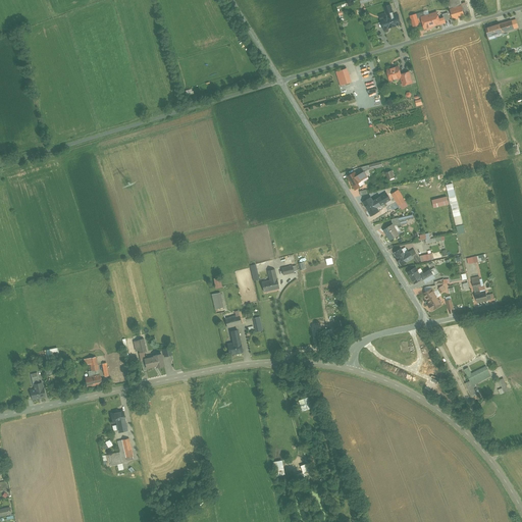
[(447,0),(451,9),(462,5),(460,0),(447,0)]
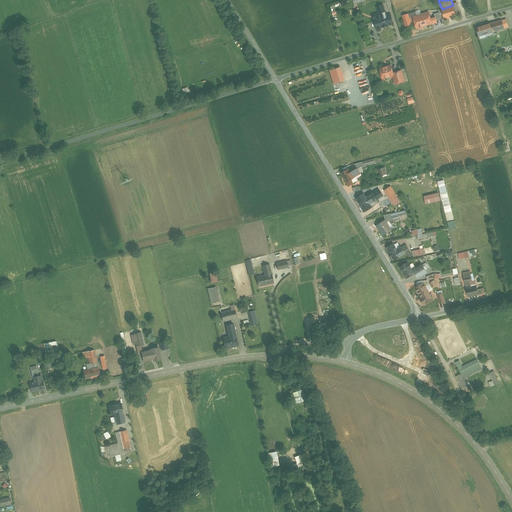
[(383,5),(378,7),(381,17),(386,16),(385,13),(386,13),(383,5)]
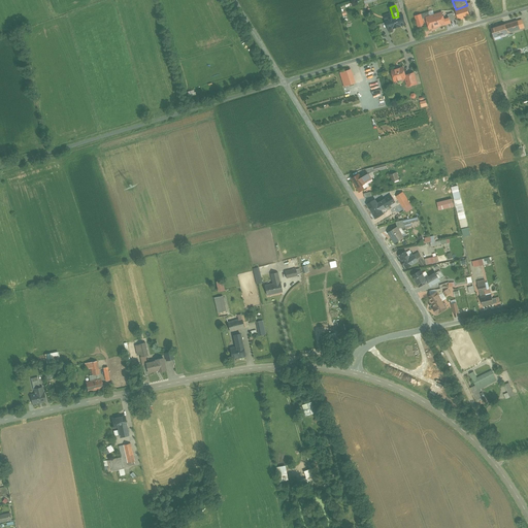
[(467,5),(456,9),(459,20),(470,17),(467,5)]
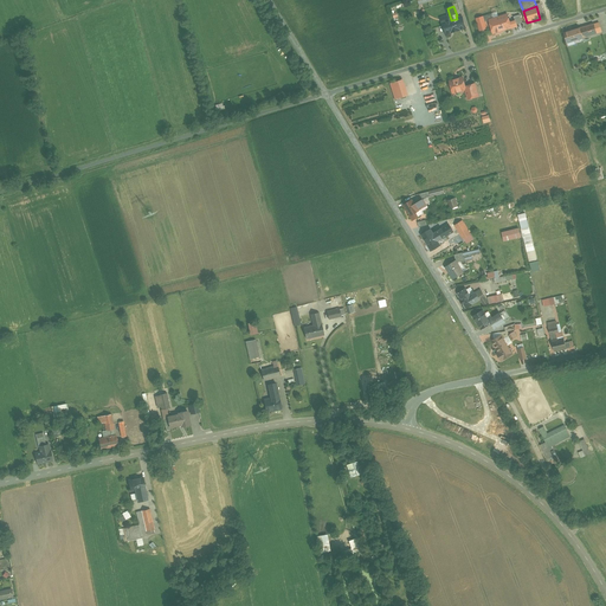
[(494,19),(489,20),(490,20),(494,33),(519,26),(516,19),(510,21),(508,14),(494,19)]
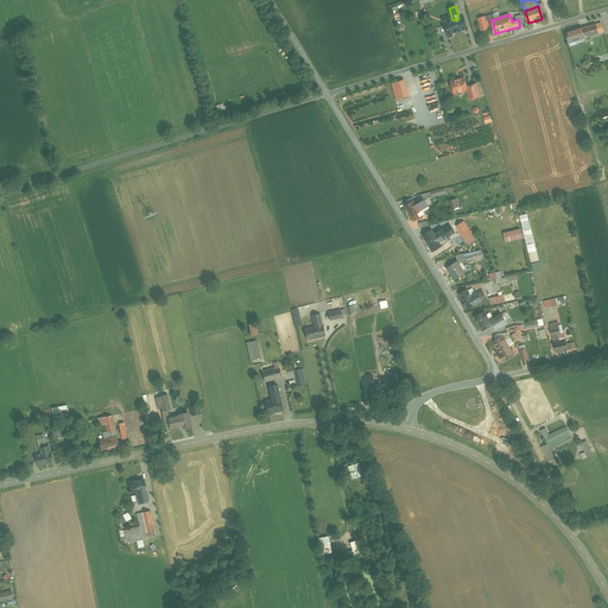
[(453,20),(444,24),(448,35),(468,27),(464,17),(453,20)]
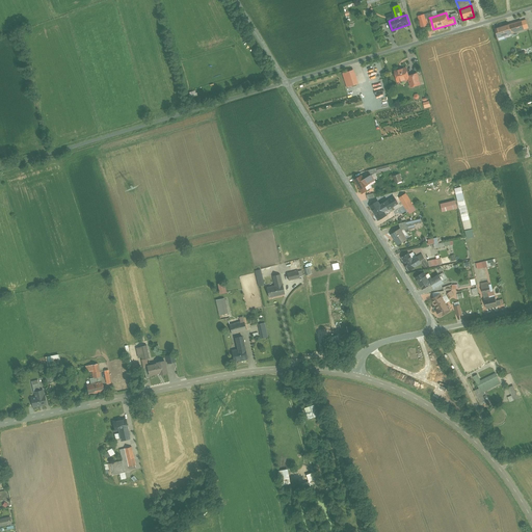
[(424,15),(419,16),(422,27),(428,25),(426,19),(424,15)]
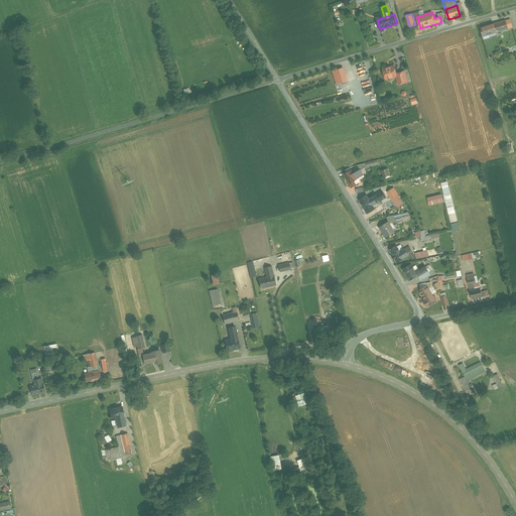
[(506,20),(494,24),(497,32),(502,30),(508,28),(506,20)]
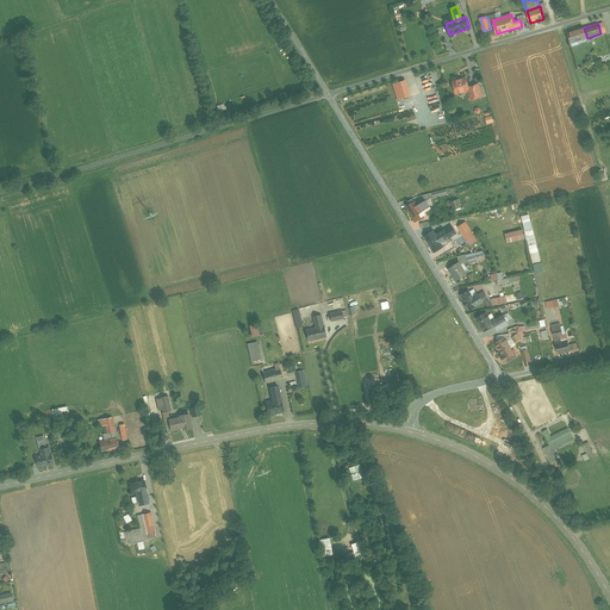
[(584,27),(568,32),(572,47),(578,45),(577,42),(587,38),(584,29),(584,27)]
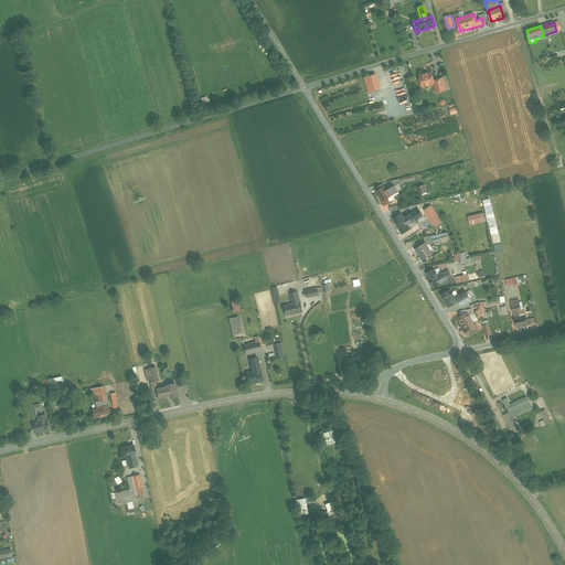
[(432,72),(419,75),(423,86),(435,83),(435,81),(432,72)]
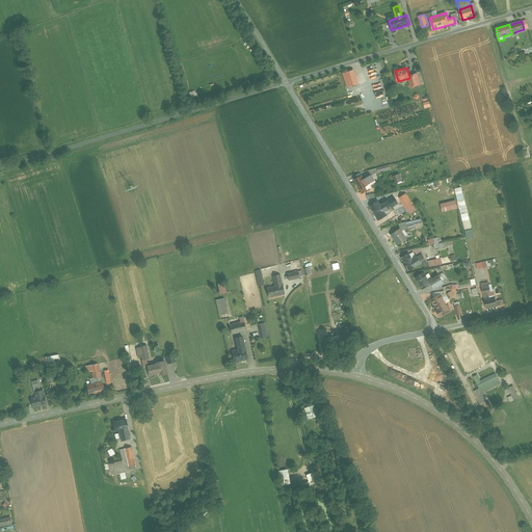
[(353,70),(343,73),(347,86),(357,83),(353,70)]
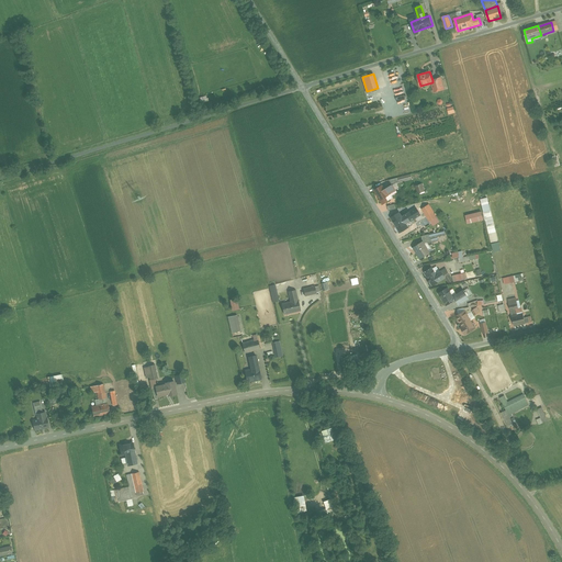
[(440,78),(433,80),(433,82),(435,91),(444,89),(440,78)]
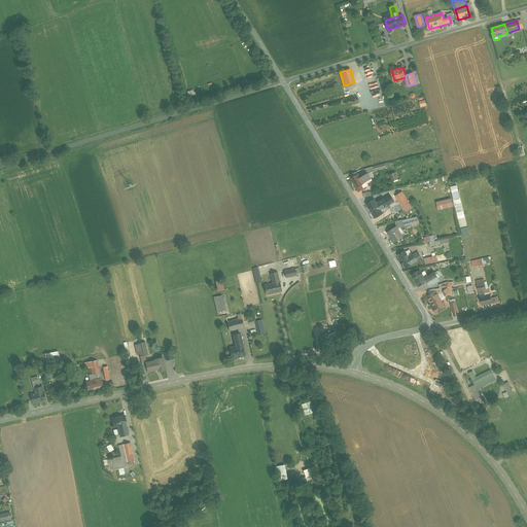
[(390,181),(398,179),(396,172),(388,174),(390,181)]
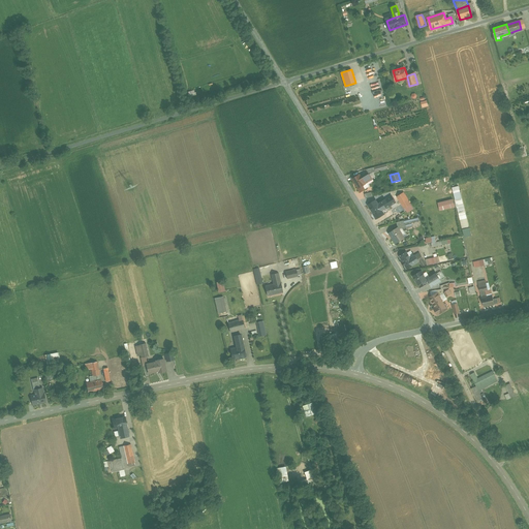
[(363,179),(360,175),(352,179),(361,192),(365,189),(363,186),(366,184),(365,184),(372,179),(370,175),(363,179)]
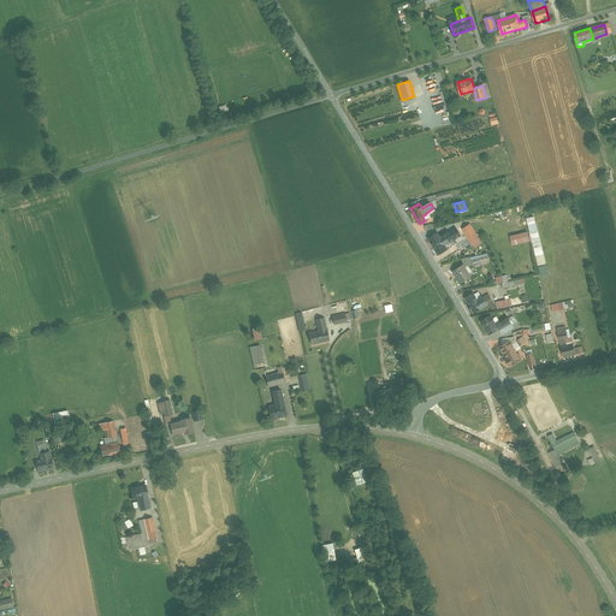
[(535,265),(544,264),(535,215),(527,218),(535,265)]
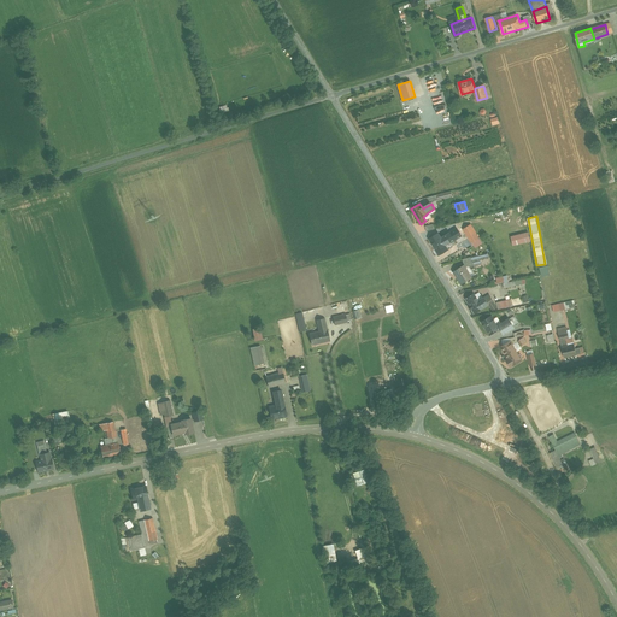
[(471,224),(463,229),(470,240),(477,234),(471,224)]
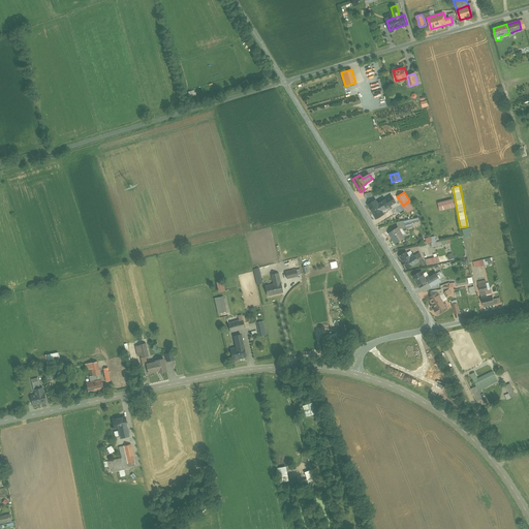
[(392,196),(382,201),(386,208),(396,203),(392,196)]
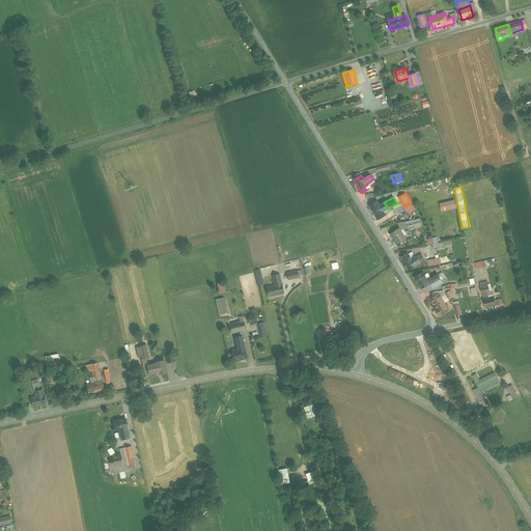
[(384,202),(381,205),(378,201),(369,205),(378,220),(386,215),(384,212),(388,208),(384,202)]
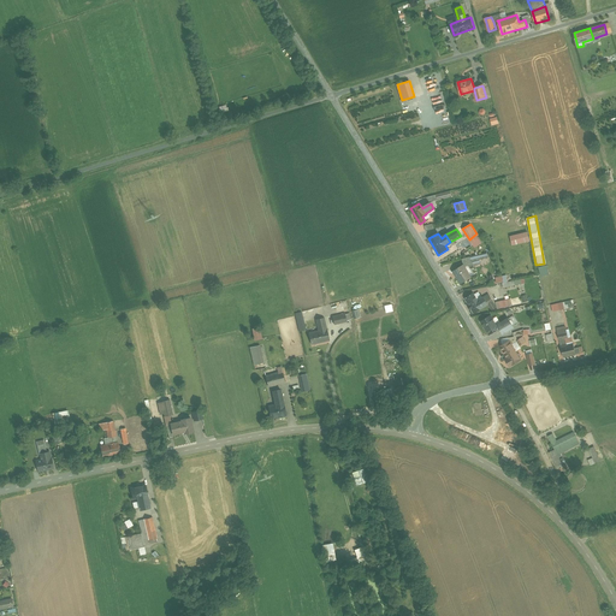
[(528,234),(517,236),(520,243),(529,241),(528,234)]
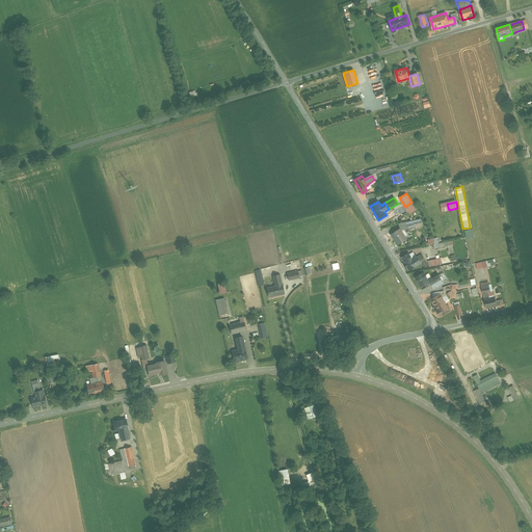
[(400,229),(392,235),(398,244),(406,239),(400,229)]
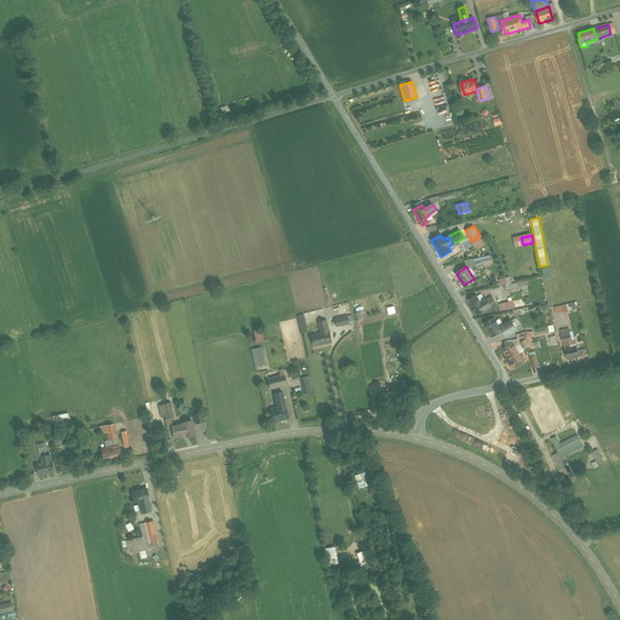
[(541,269),(544,279),(552,276),(550,267),(541,269)]
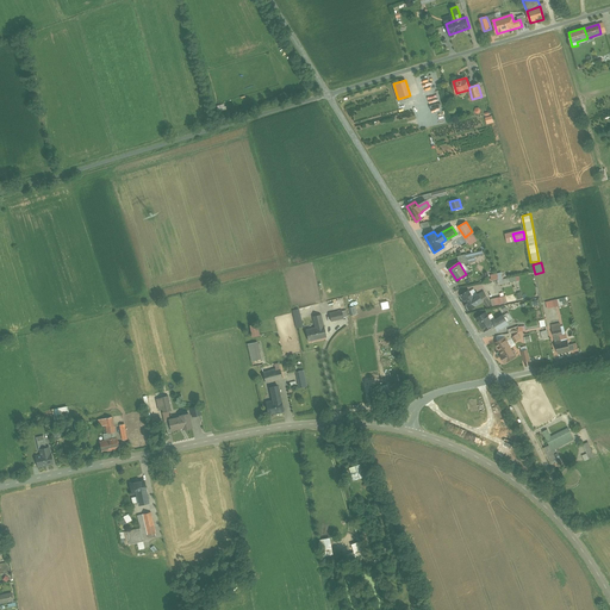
[(505,287),(498,290),(499,293),(490,294),(493,306),(506,303),(506,302),(509,300),(505,287)]
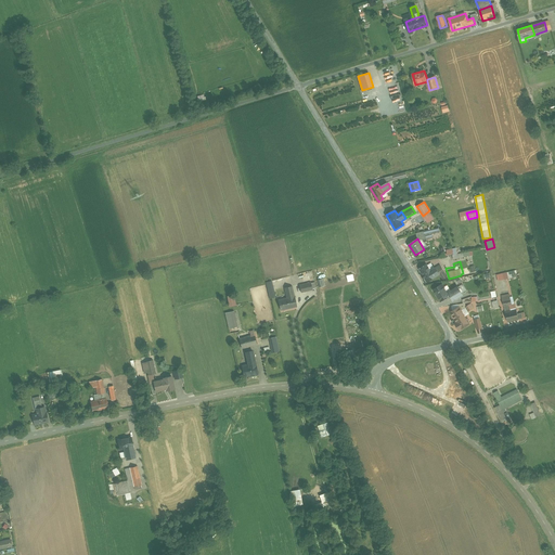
[(427,266),(427,265),(420,269),(424,275),(423,275),(424,279),(425,279),(427,282),(435,278),(431,271),(427,266)]
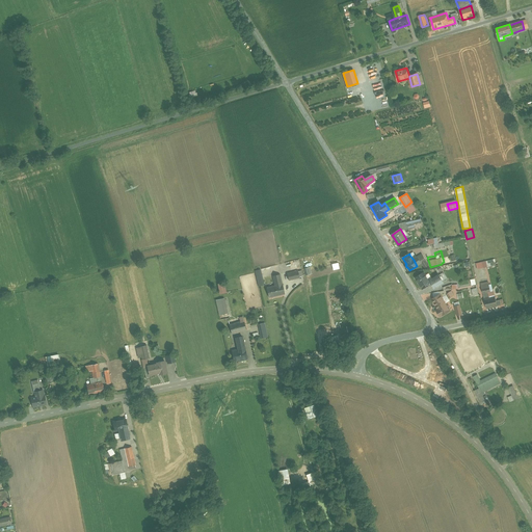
[(422,254),(415,258),(416,259),(414,260),(417,266),(422,263),(425,268),(428,265),(422,254)]
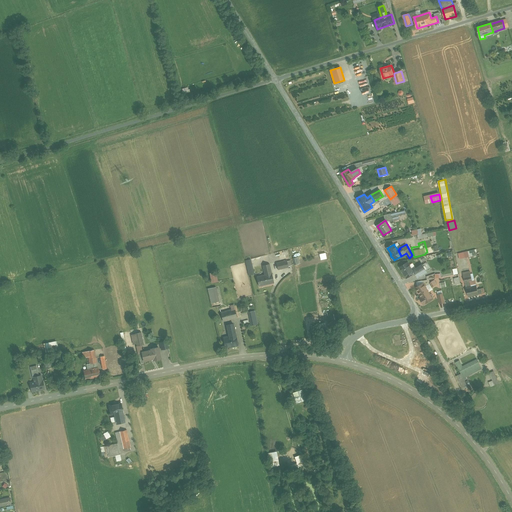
[(475,250),(458,253),(459,259),(476,256),(475,250)]
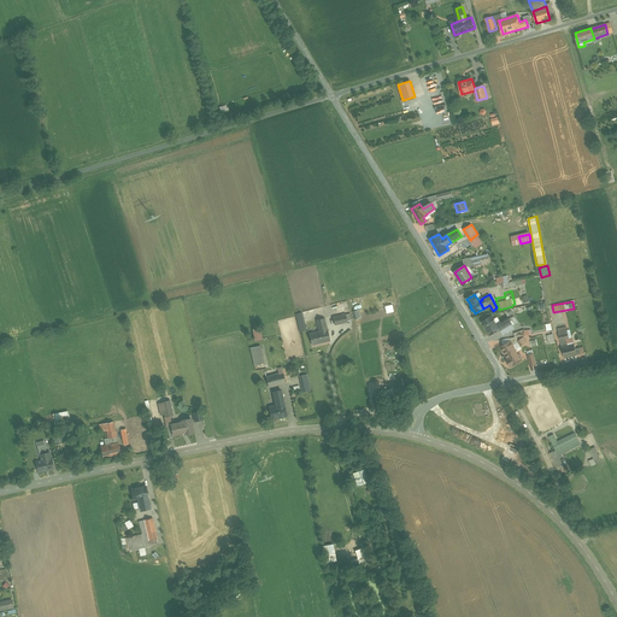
[(303,312),(295,313),(299,333),(306,330),(303,312)]
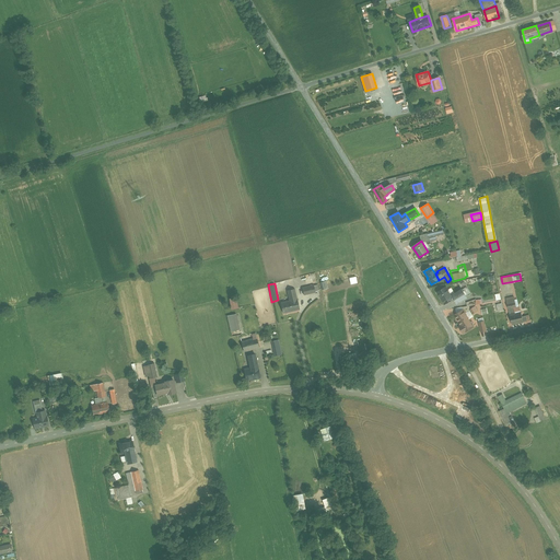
[(314,284),(302,288),(304,295),(315,292),(315,291),(314,286),(314,284)]
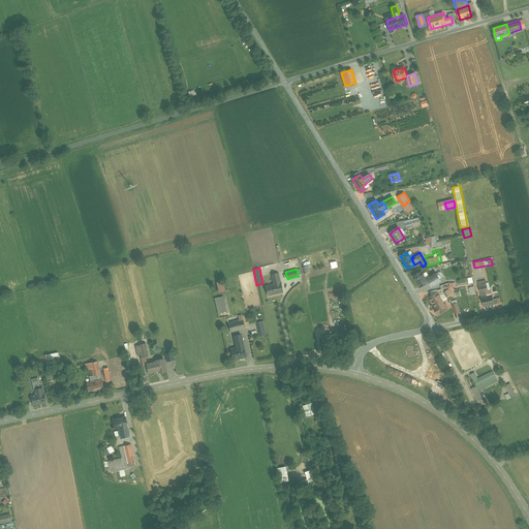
[(427,280),(422,271),(413,276),(421,287),(429,282),(430,283),(432,286),(441,281),(437,274),(427,280)]
